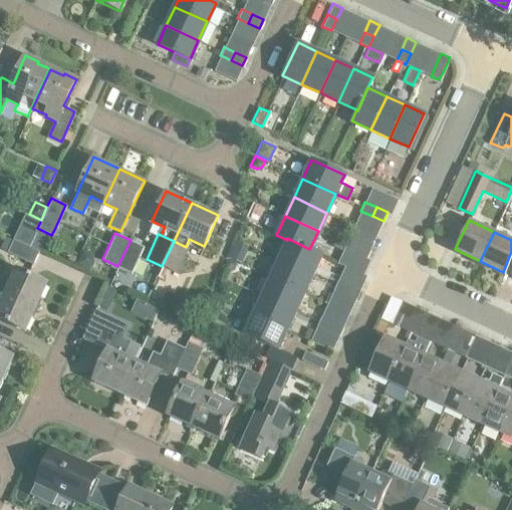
[(7,250),(12,238),(6,235),(1,247),(7,250)]
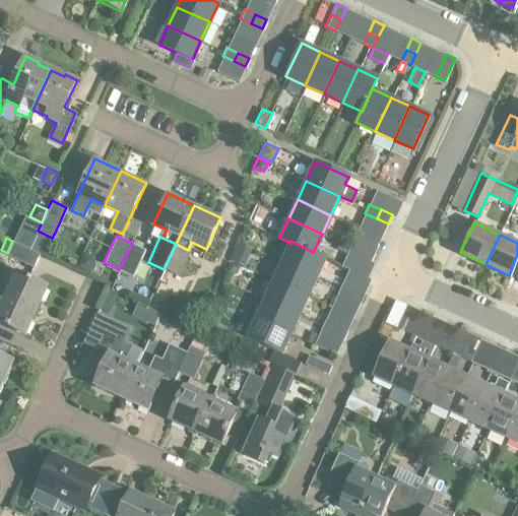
[(12,241),(7,253),(6,254),(33,266),(39,253),(12,241)]
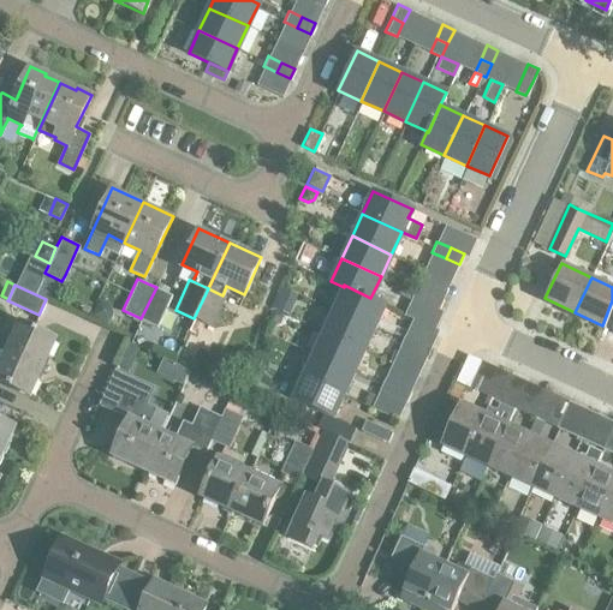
[(344,285),(344,287),(333,309),(373,327),(384,304),(370,298),(344,285)]
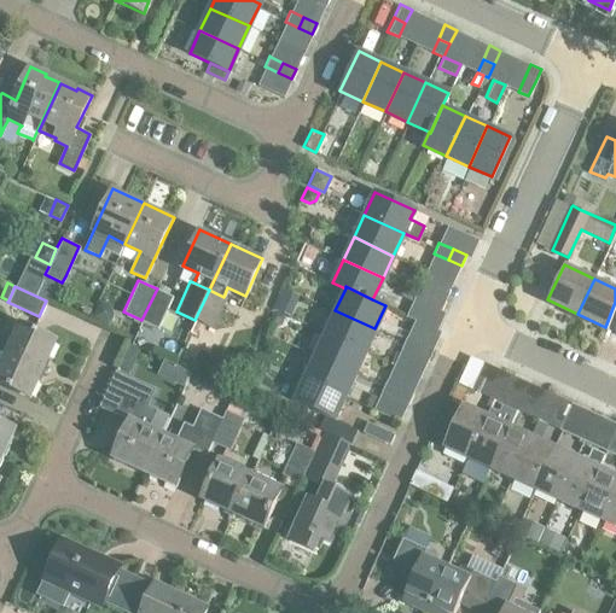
[(431,293),(418,287),(413,297),(428,303),(431,293)]
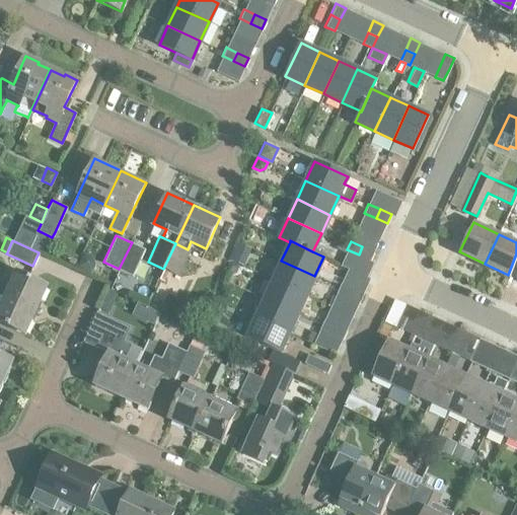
[(144,248),(132,242),(119,269),(132,275),(144,248)]
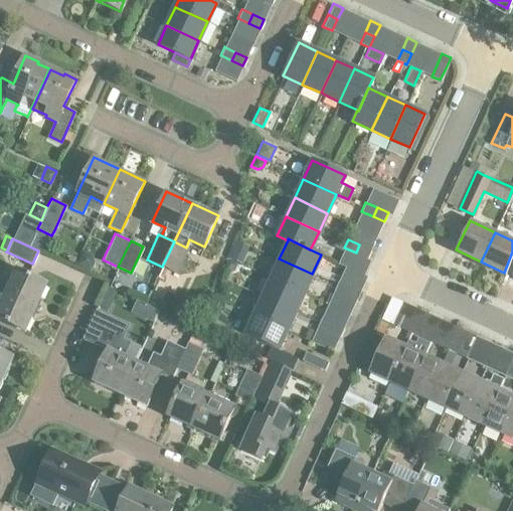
[(174,241),(162,267),(176,274),(188,248),(186,247),(174,241)]
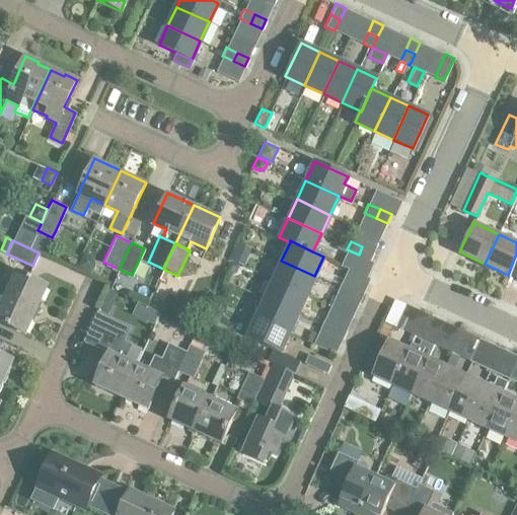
[(362,246),(359,254),(370,260),(374,251),(362,246)]
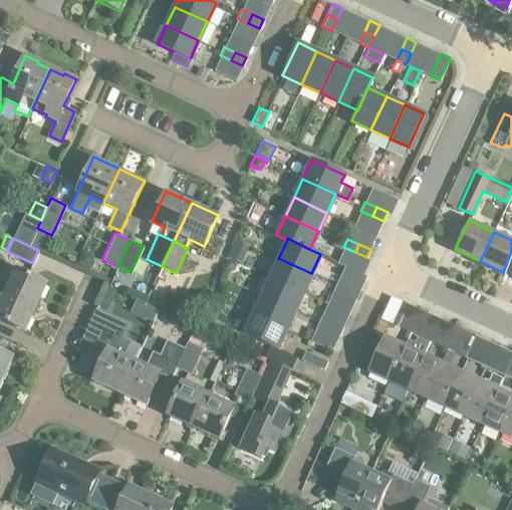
[(225,259),(223,263),(225,268),(229,270),(233,268),(235,264),(233,260),(229,258),(225,259)]
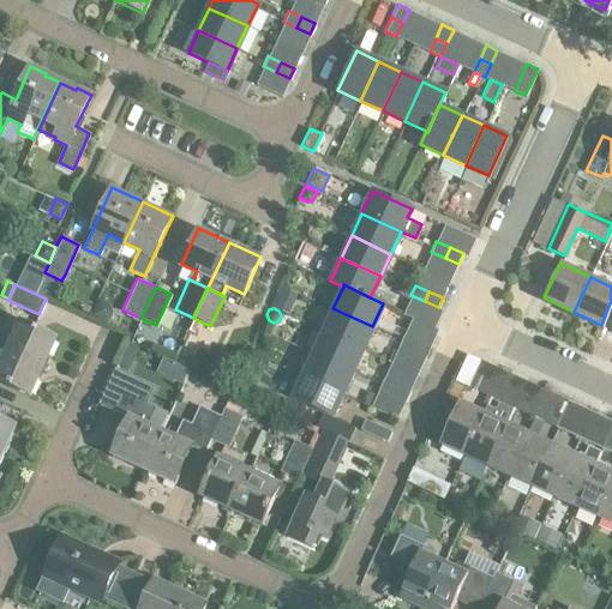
[(333,308),(323,330),(361,349),(372,326),(333,308)]
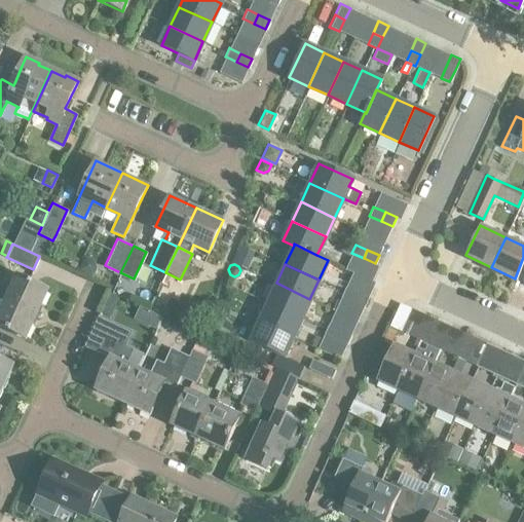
[(17,275),(6,300),(36,313),(47,289),(17,275)]
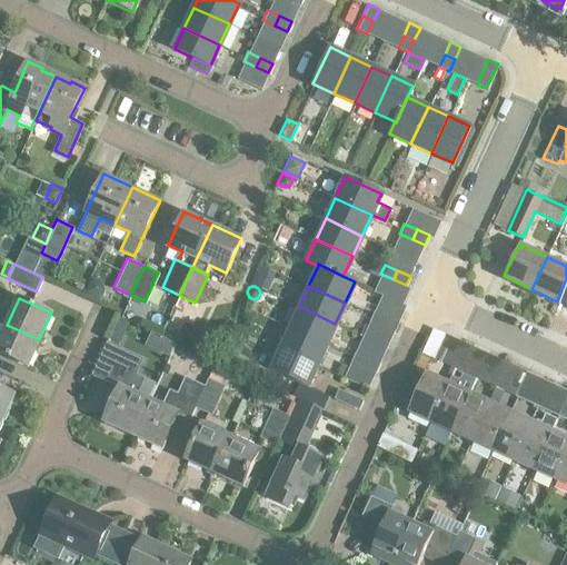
[(335,324),(299,306),(289,327),(326,344),(335,324)]
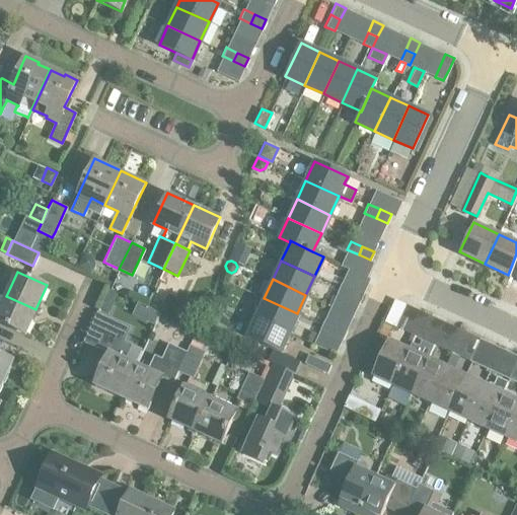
[(353,285),(342,280),(338,290),(349,295),(353,285)]
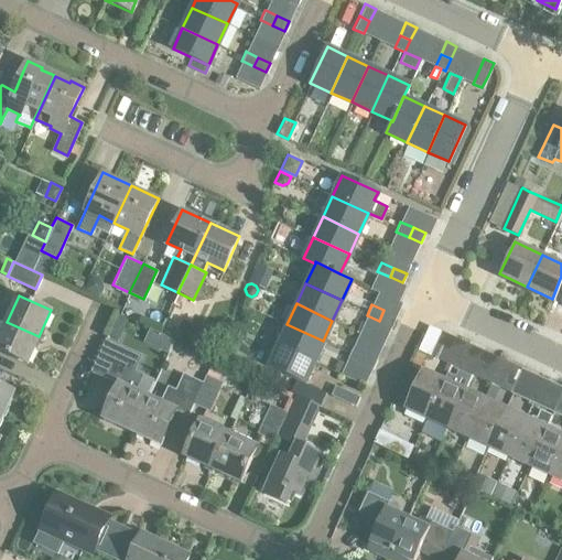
[(396,315),(384,310),(379,321),(391,325),(396,315)]
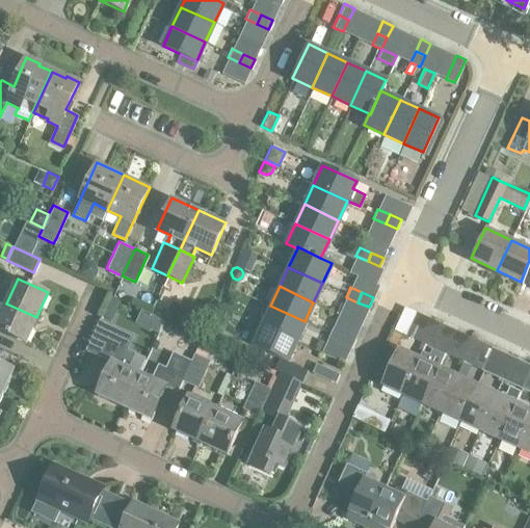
[(36,317),(6,304),(0,316),(0,330),(25,341),(36,317)]
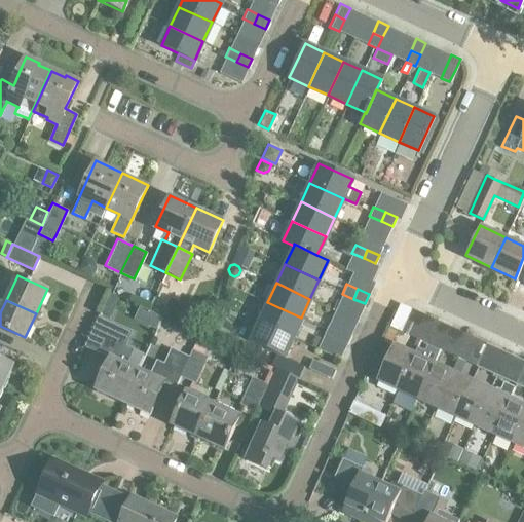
[(267,302),(259,321),(292,336),(301,318),(267,302)]
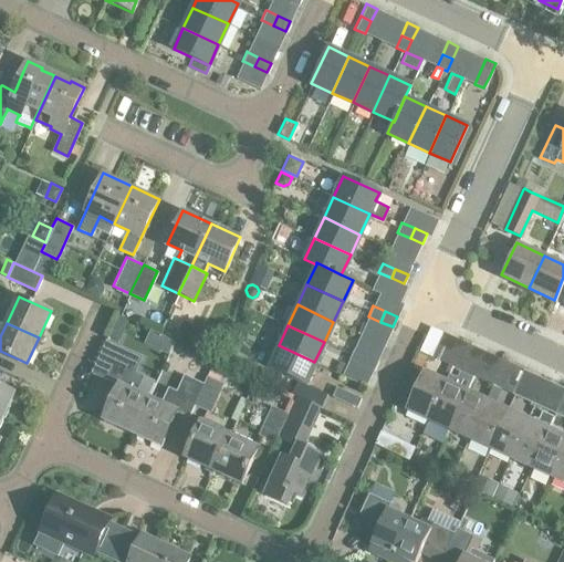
[(105,340),(91,371),(98,375),(106,378),(119,385),(105,418),(132,430),(147,396),(154,382),(155,380),(135,371),(142,355),(105,339),(105,340)]
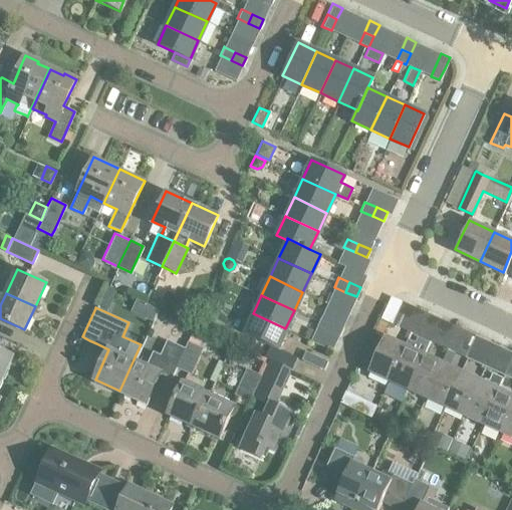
[(416,307),(411,318),(421,323),(426,312),(421,310),(416,307)]
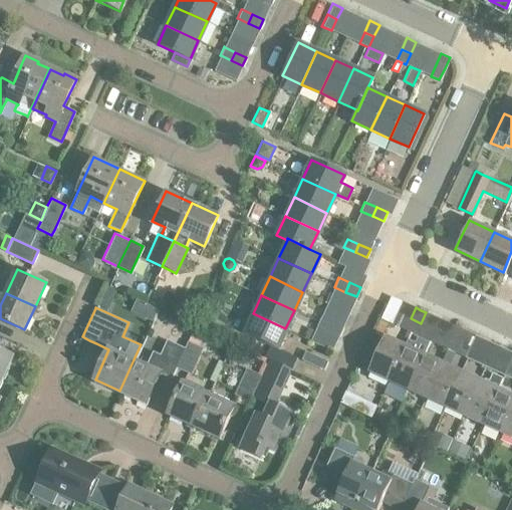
[(244,331),(270,343),(277,347),(285,328),(253,313),(244,331)]
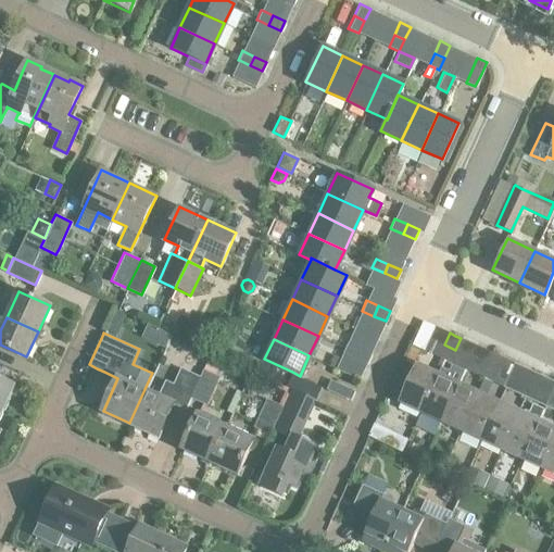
[(347,343),(342,353),(354,359),(359,349),(347,343)]
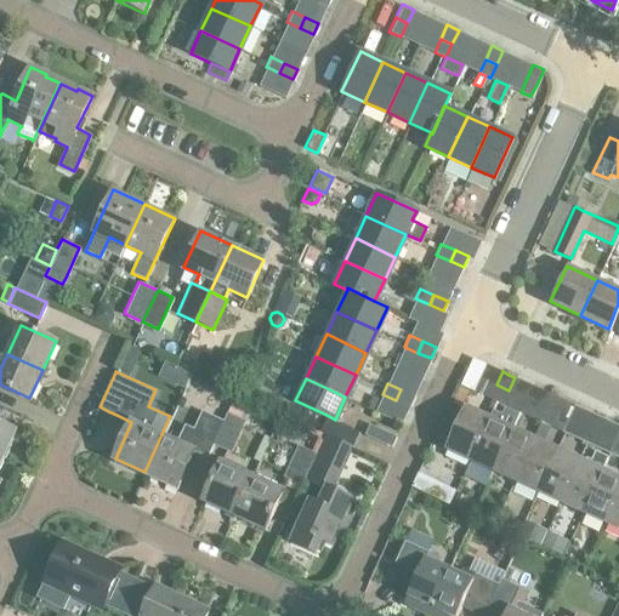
[(497,385),(492,398),(503,404),(509,391),(497,385)]
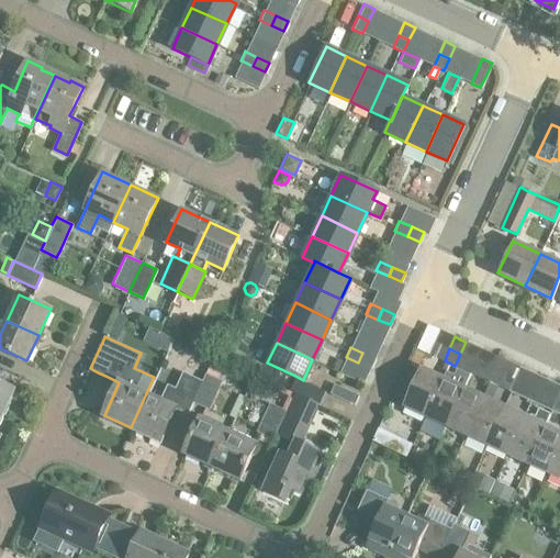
[(374,358),(362,353),(358,363),(370,368),(374,358)]
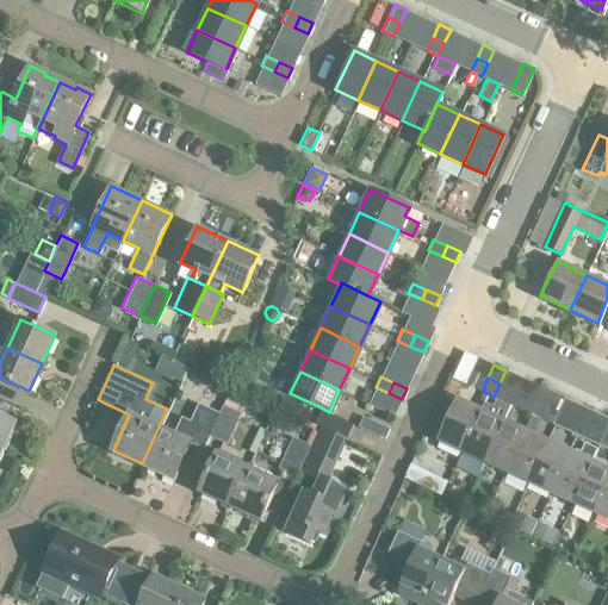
[(538,386),(532,399),(544,404),(550,391),(544,388),(538,386)]
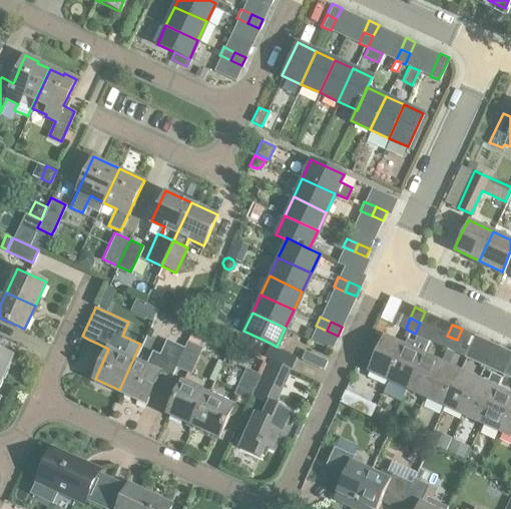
[(404,345),(402,344),(384,336),(368,370),(388,379),(404,345)]
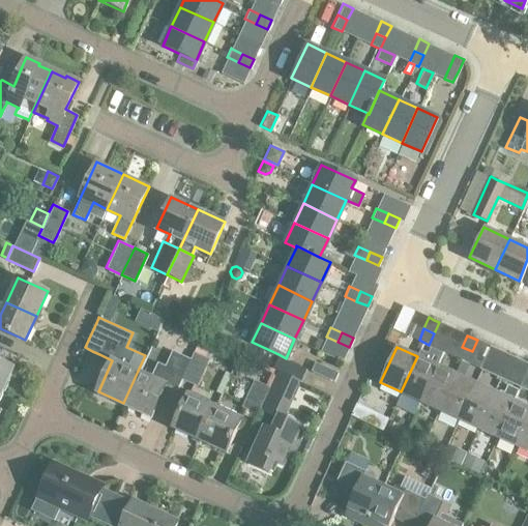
[(462,347),(457,357),(461,359),(467,362),(472,351),(462,347)]
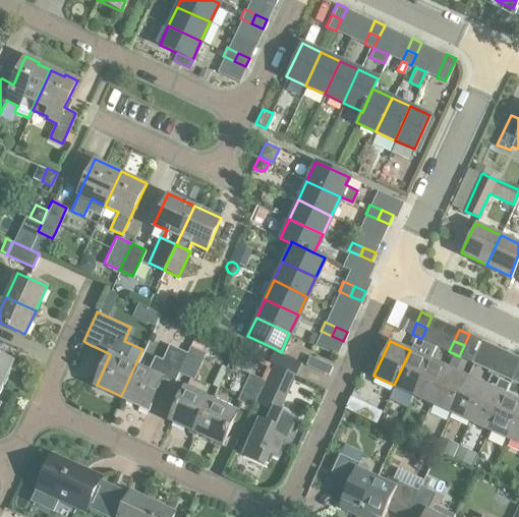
[(135,364),(121,396),(147,408),(162,377),(173,382),(177,371),(186,351),(169,343),(162,358),(161,357),(155,354),(154,355),(147,369),(135,364)]
